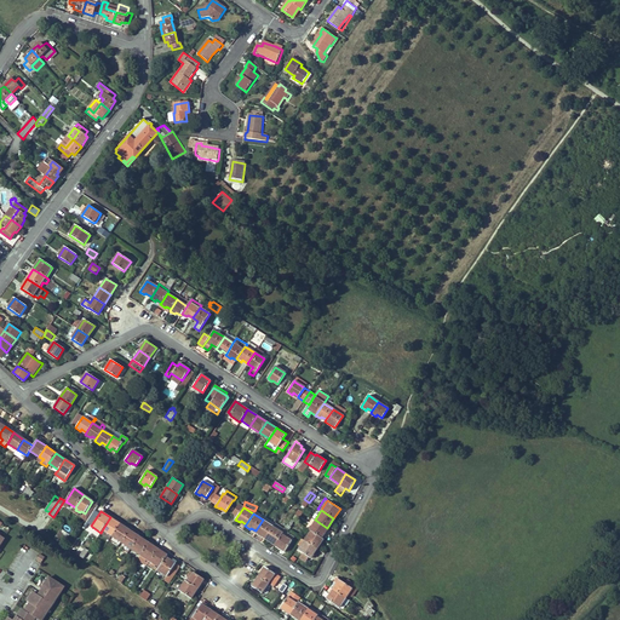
[(112,537),(120,523),(110,517),(102,530),(112,537)]
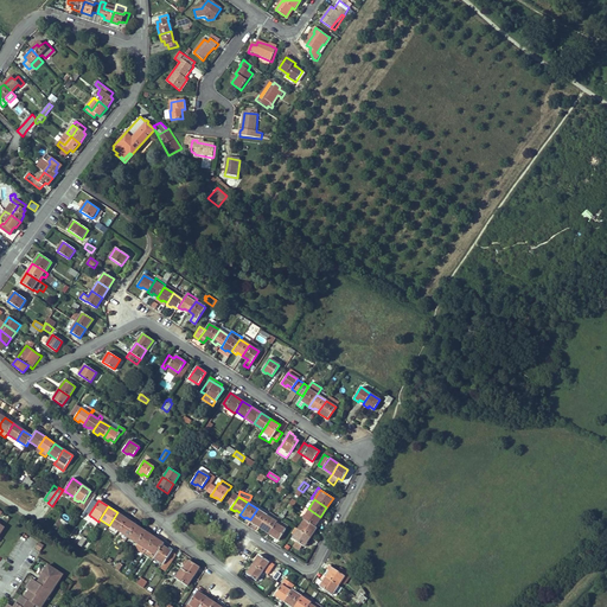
[(260,525),(267,516),(257,509),(250,519),(249,521),(254,524),(255,523),(260,525)]
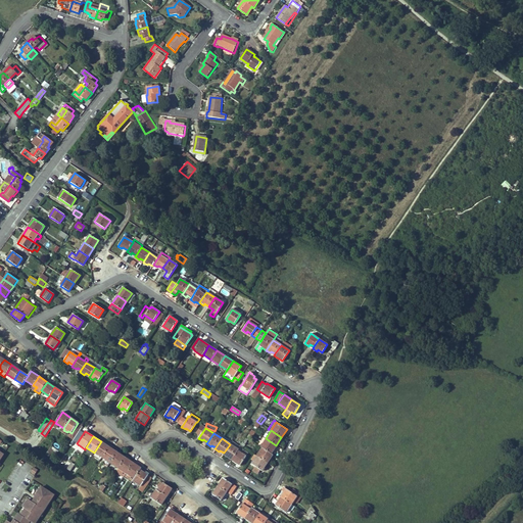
[(271,454),(276,445),(266,438),(260,446),(263,447),(271,454)]
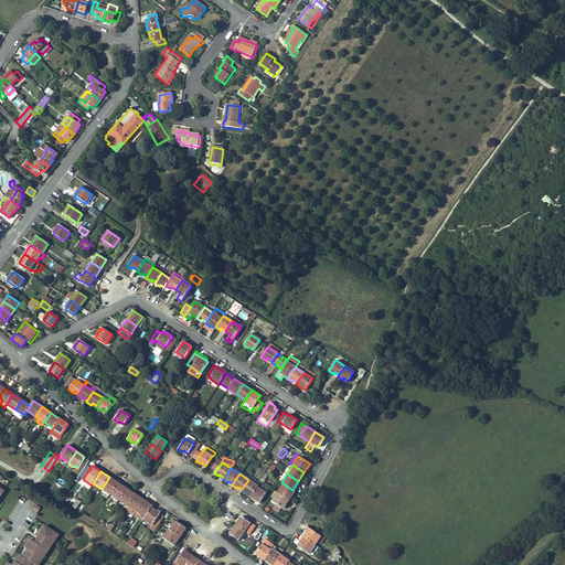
[(110,494),(118,482),(109,477),(102,489),(110,494)]
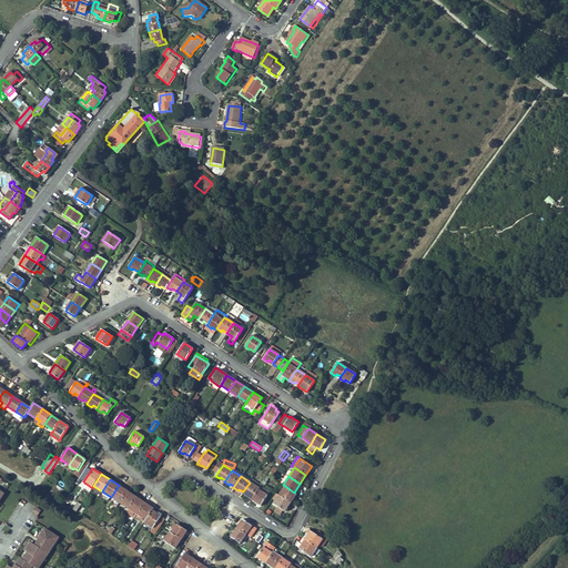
[(261,485),(252,479),(251,479),(250,483),(259,488),(260,486),(261,485)]
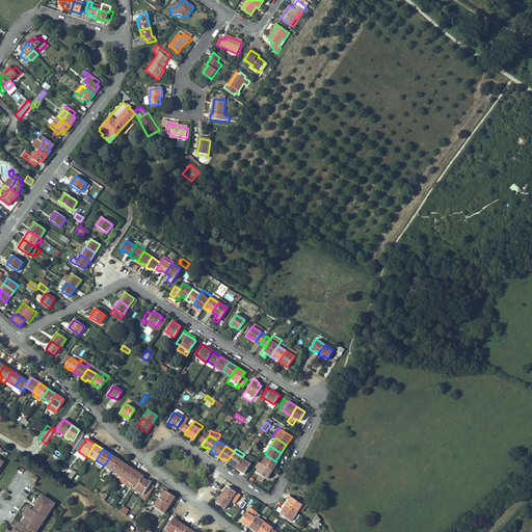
[(241,458),(242,457),(234,452),(228,460),(227,462),(231,464),(232,463),(236,467),(241,458)]
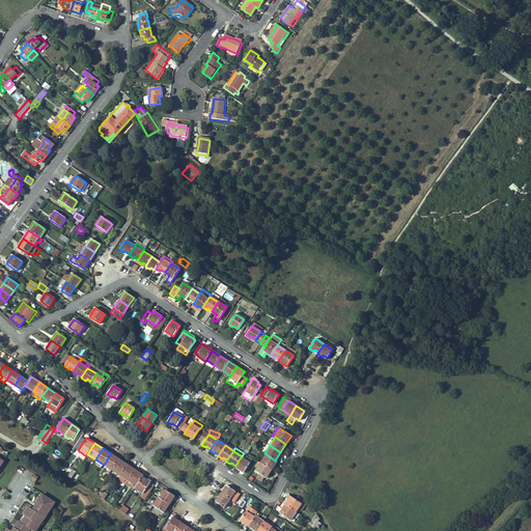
[(57,460),(54,458),(56,455),(52,453),(47,462),(53,466),(57,460)]
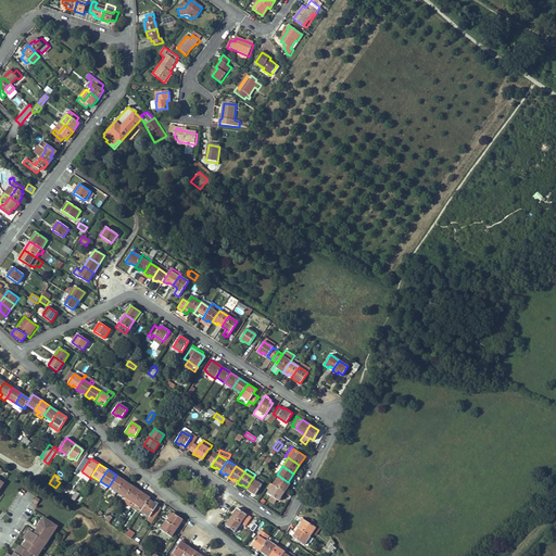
[(117,492),(125,481),(116,475),(109,487),(117,492)]
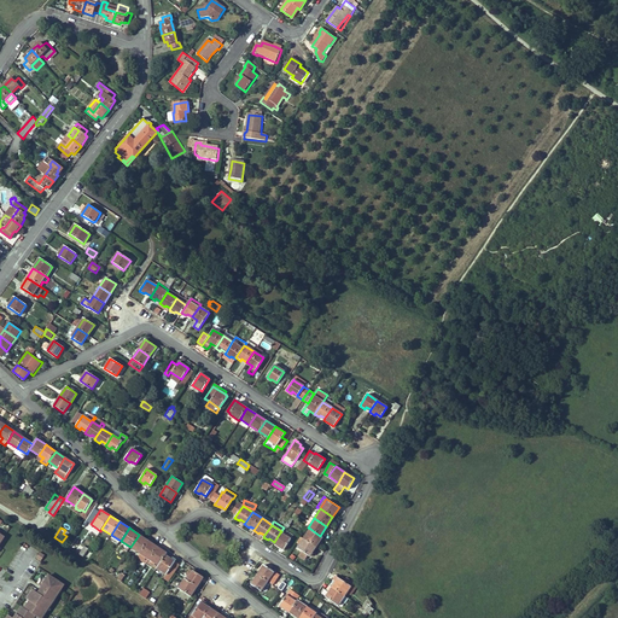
[(292,535),(283,529),(281,531),(280,532),(290,538),(292,535)]
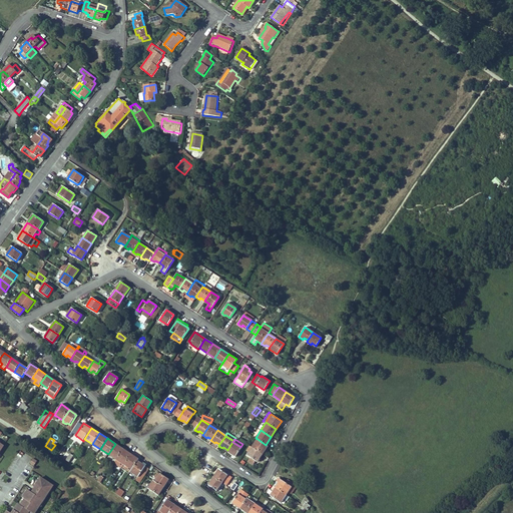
[(262,454),(268,446),(258,439),(251,447),(262,454)]
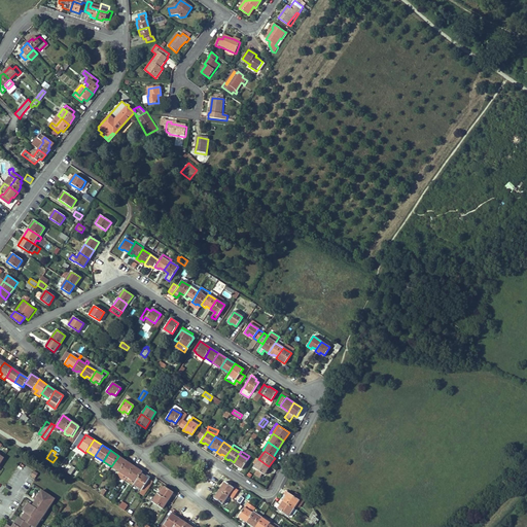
[(242,467),(247,459),(239,454),(234,462),(233,463),(237,466),(238,464),(242,467)]
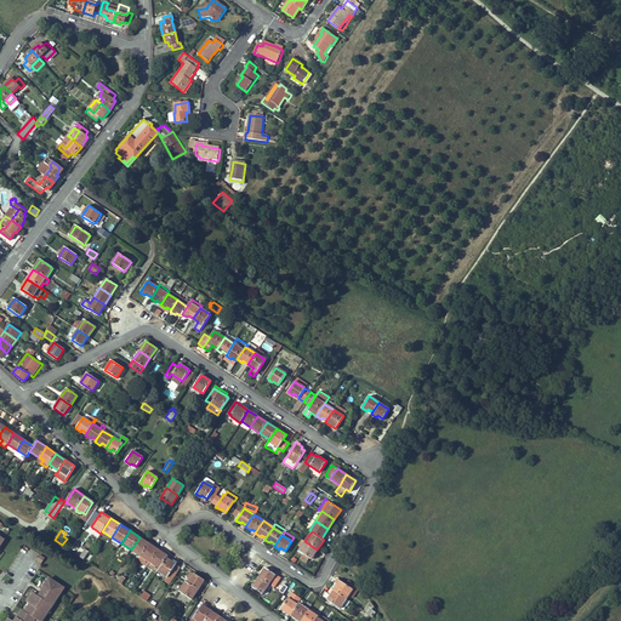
[(140,556),(148,543),(140,537),(131,550),(140,556)]
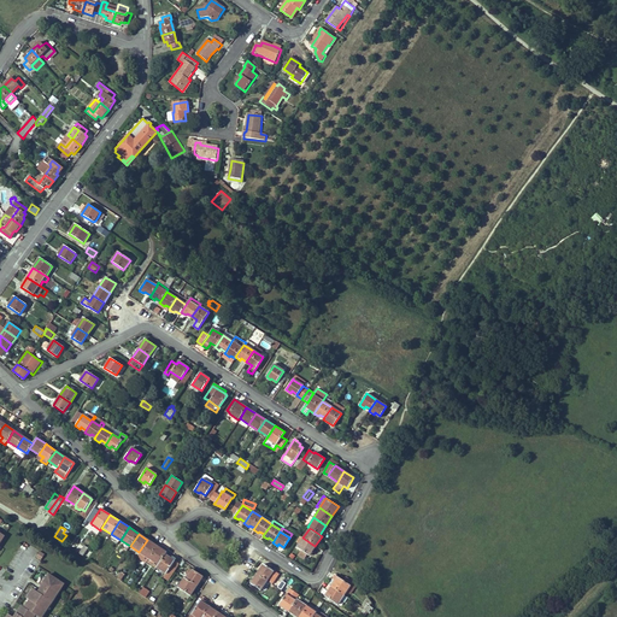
[(309,556),(315,546),(303,538),(297,547),(309,556)]
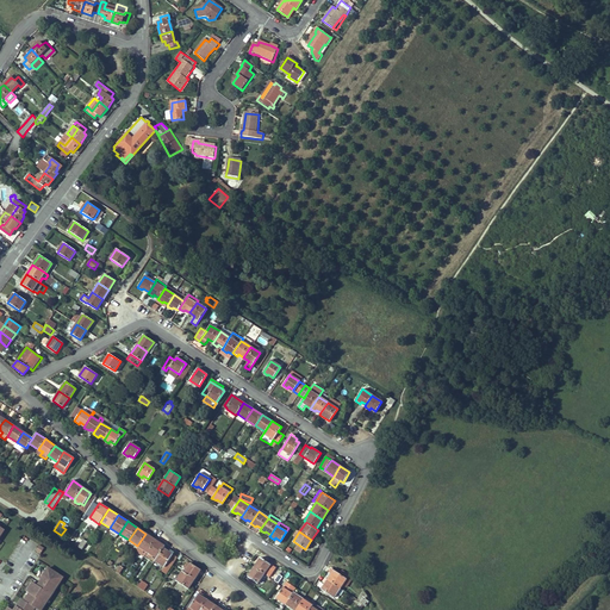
[(147,552),(155,540),(145,534),(137,546),(147,552)]
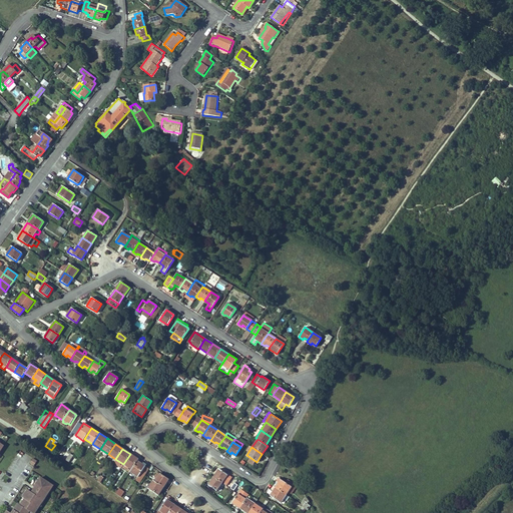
[(69,462),(73,455),(69,453),(65,459),(69,462)]
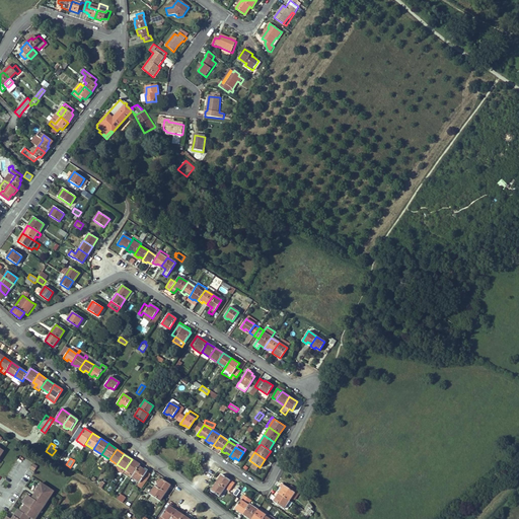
[(139,466),(140,464),(132,459),(125,469),(133,474),(139,466)]
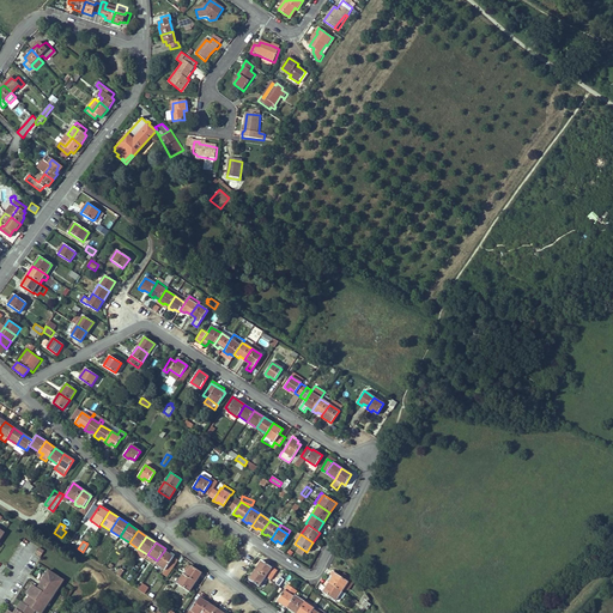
[(164,570),(175,554),(171,552),(169,554),(164,551),(157,560),(156,564),(164,570)]
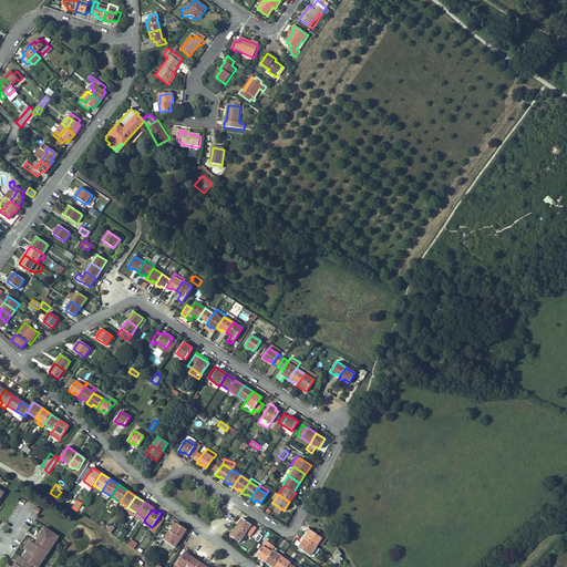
[(145,518),(136,513),(133,517),(142,523),(144,522),(145,518)]
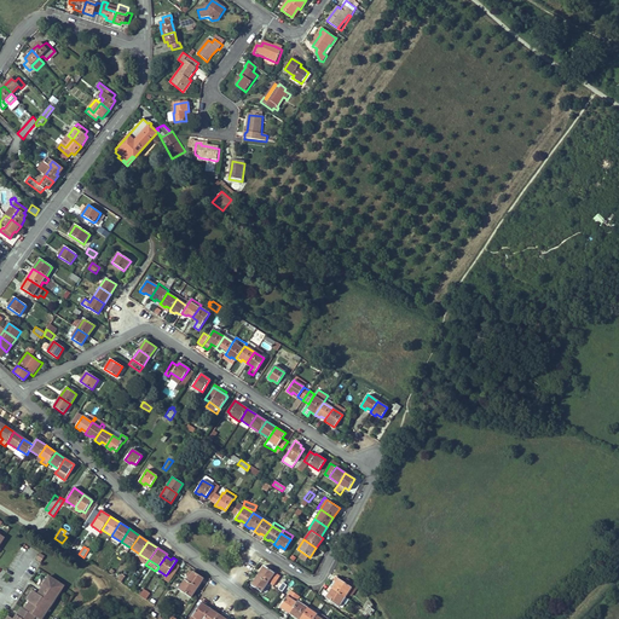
[(267,583),(275,573),(264,566),(258,576),(267,583)]
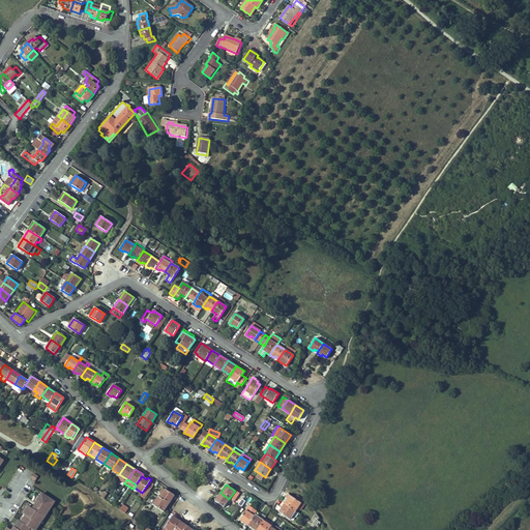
[(10,529),(7,528),(5,529),(40,529),(60,502),(41,490),(31,505),(28,503),(21,514),(24,517),(21,521),(19,520),(11,529),(10,529)]
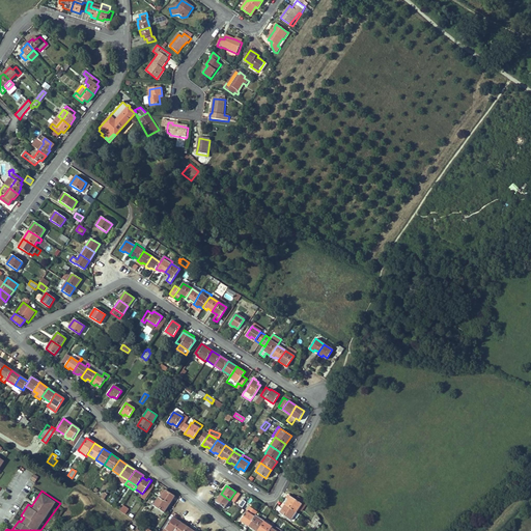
[(169,504),(174,496),(165,491),(160,498),(169,504)]
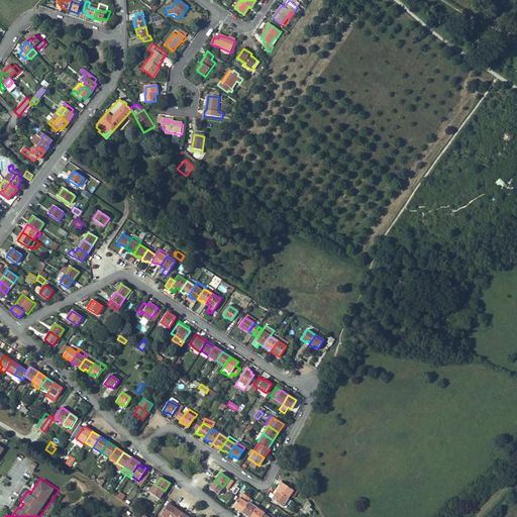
[(218,495),(223,487),(215,481),(209,489),(218,495)]
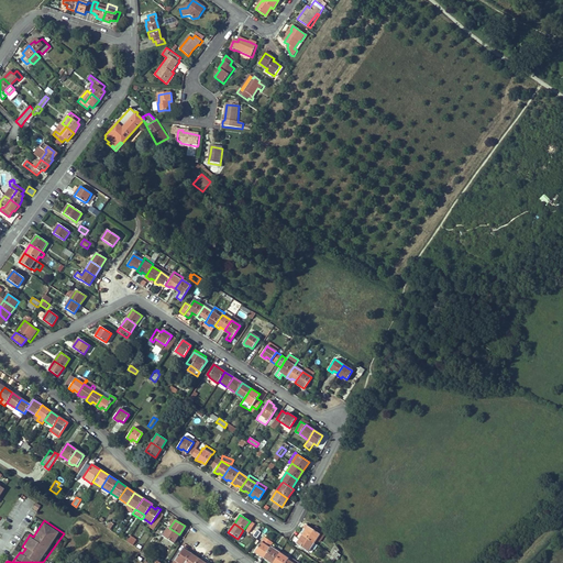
[(319,534),(306,525),(300,533),(313,542),(319,534)]
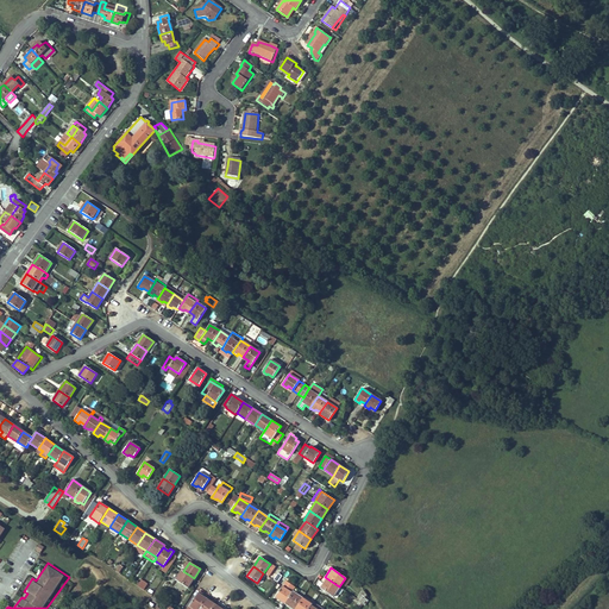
[(187,588),(194,578),(183,571),(181,570),(175,579),(187,588)]
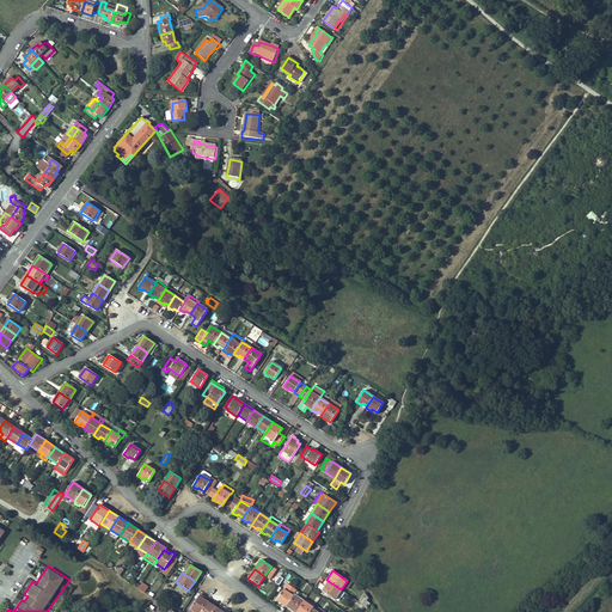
[(335,599),(341,589),(326,580),(323,583),(325,585),(322,591),(335,599)]
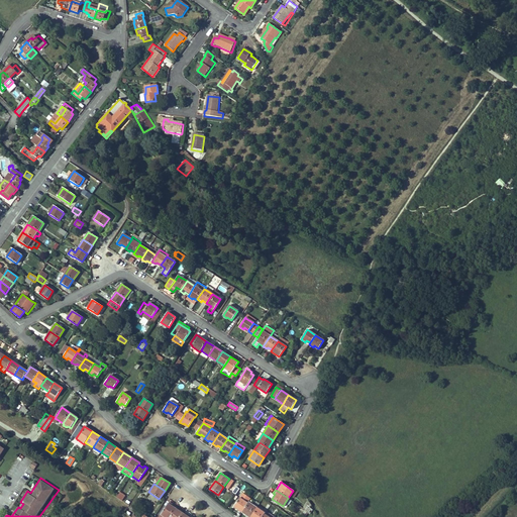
[(242,511),(250,499),(242,494),(233,507),(237,509),(238,508),(242,511)]
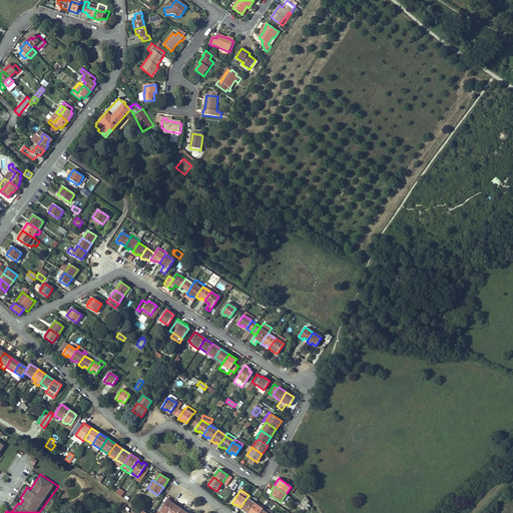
[(307,504),(309,501),(306,496),(301,504),(303,506),(305,507),(307,504)]
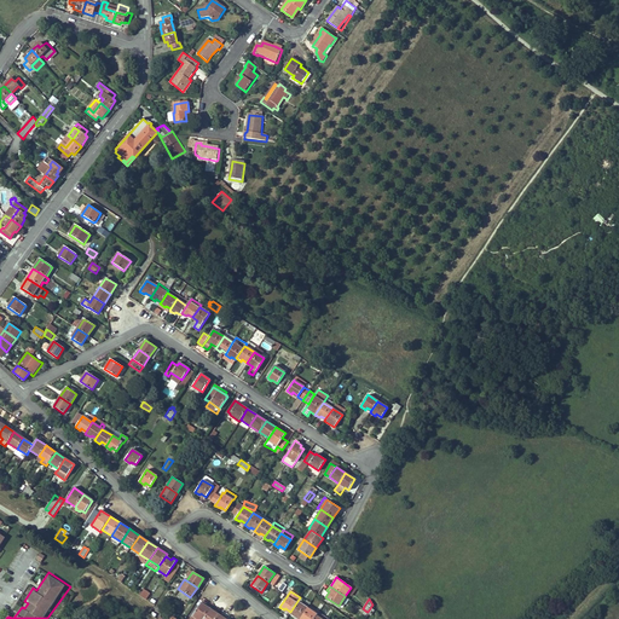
[(307,607),(311,602),(306,600),(304,605),(298,601),(290,612),(289,613),(294,617),(295,614),(300,618),(307,607)]
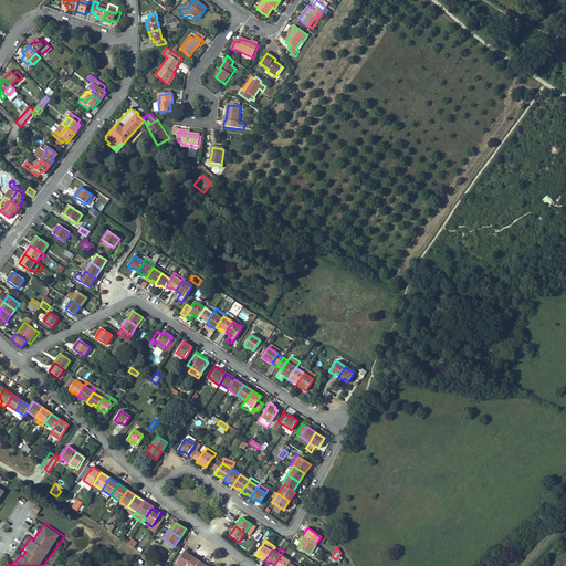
[(186,565),(192,557),(187,554),(189,552),(185,549),(175,564),(179,565),(186,565)]
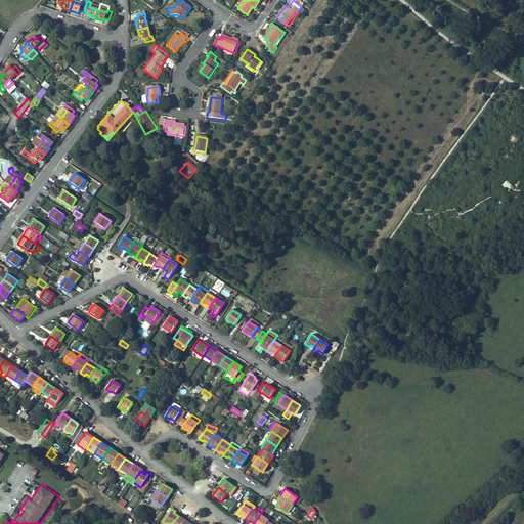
[(265,523),(267,521),(268,520),(260,514),(254,523),(253,523),(265,523)]
